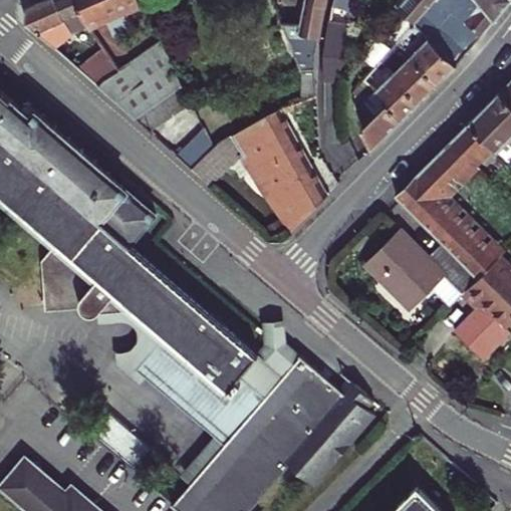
[(73,0),(42,0),(24,8),(23,23),(95,87),(117,71),(101,50),(85,63),(63,20),(78,12),(73,0)]
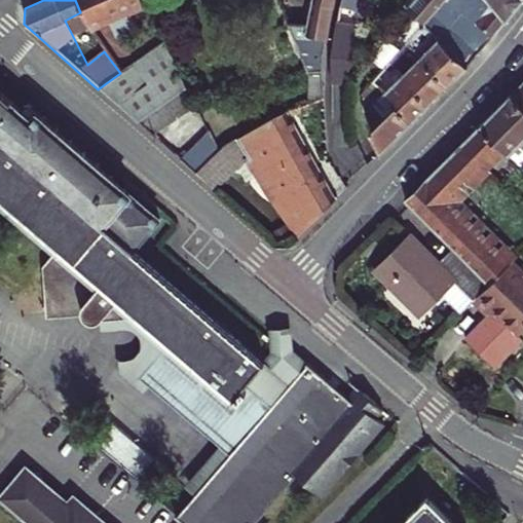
[(75,0),(88,32),(90,34),(108,25),(114,39),(134,30),(126,16),(145,7),(141,0),(75,0)]
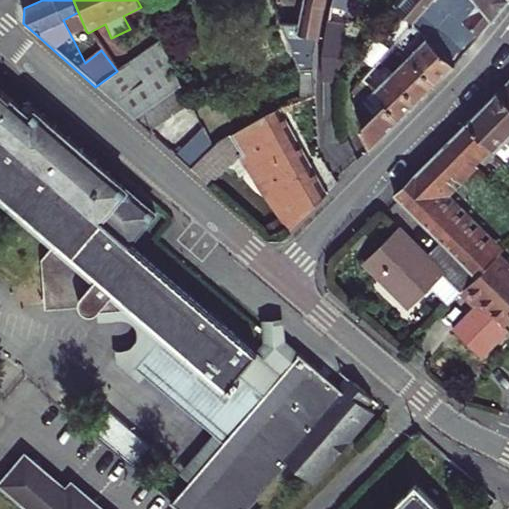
[(299,101),(312,96),(312,86),(312,64),(314,48),(321,14),(324,0),(305,0),(300,24),(279,24),(290,51),(298,70),(299,101)]
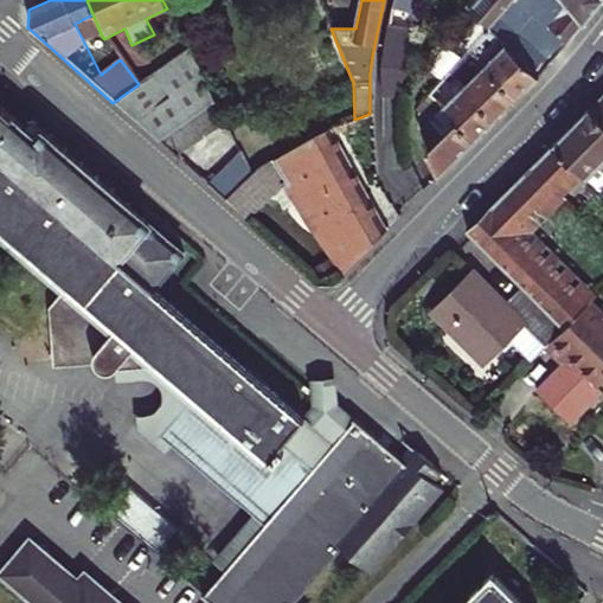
[(412,15),(416,0),(393,0),(393,4),(391,11),(412,15)]
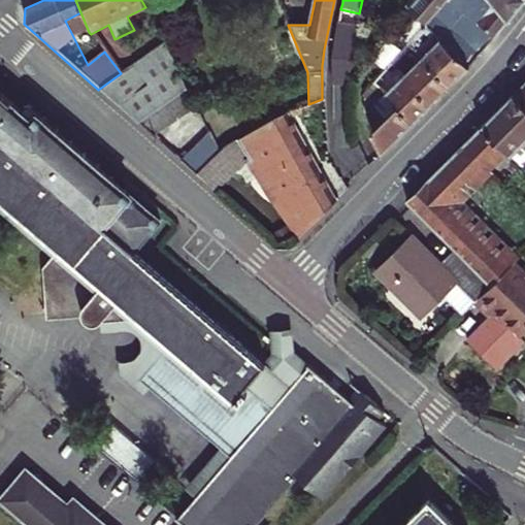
[(417,0),(408,10),(423,23),(440,0),(417,0)]
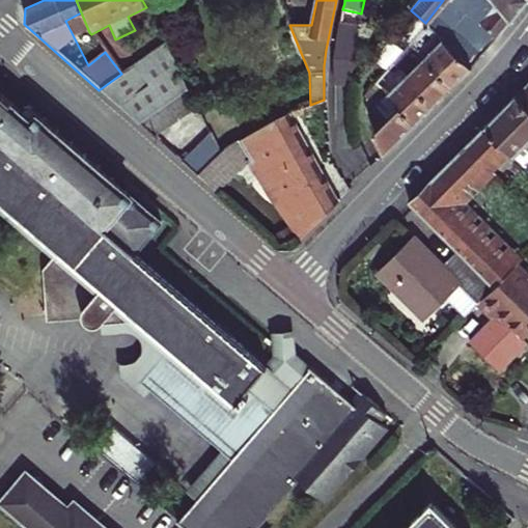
[(443,0),(425,23),(442,39),(469,67),(524,0),(443,0)]
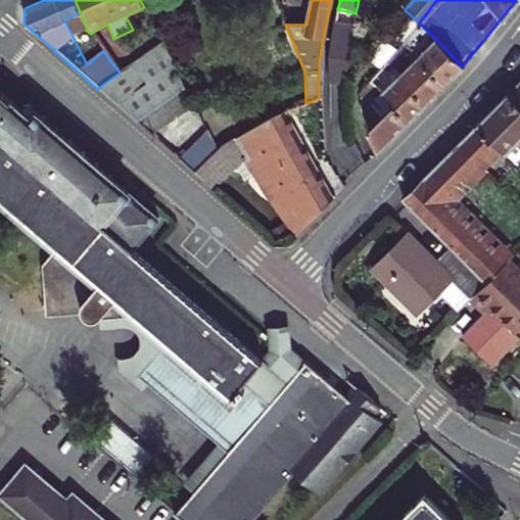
[(400,44),(415,58),(435,39),(419,22),(400,44)]
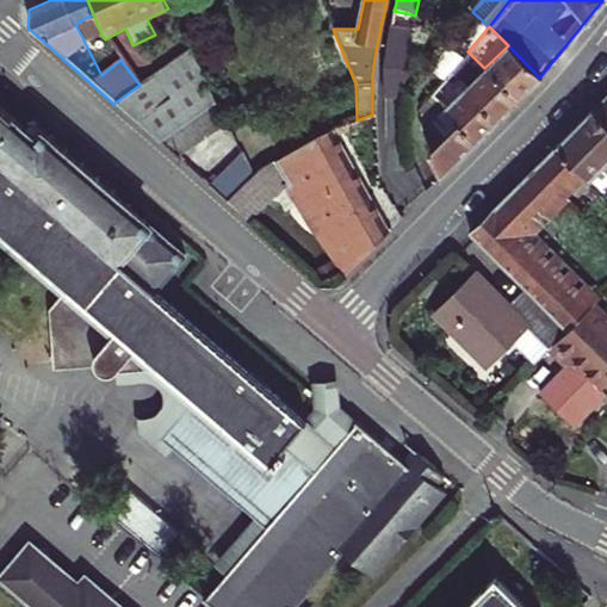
[(401,99),(413,32),(391,29),(385,57),(382,98),(401,99)]
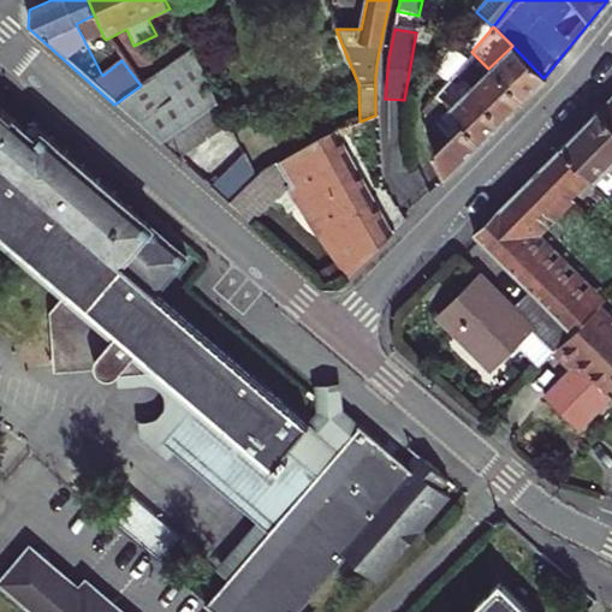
[(488,69),(522,101),(533,89),(544,78),(512,46),(488,69)]
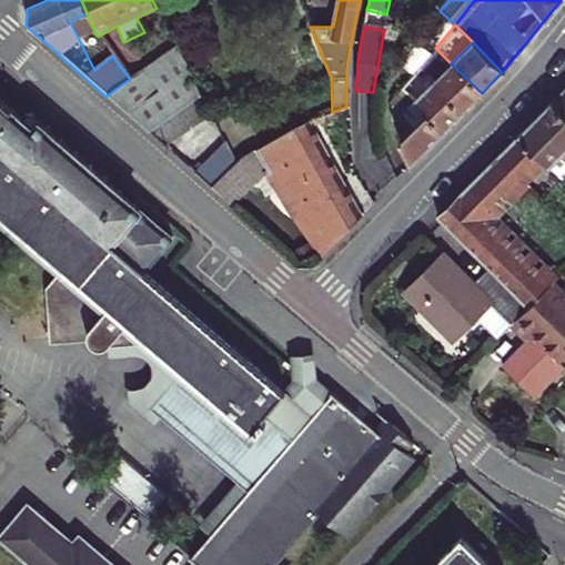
[(130,79),(106,97),(147,133),(199,97),(175,48),(130,79)]
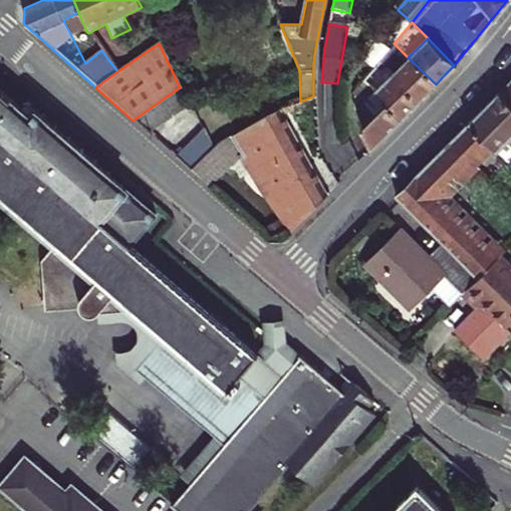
[(377,62),(391,74),(408,57),(394,43),(377,62)]
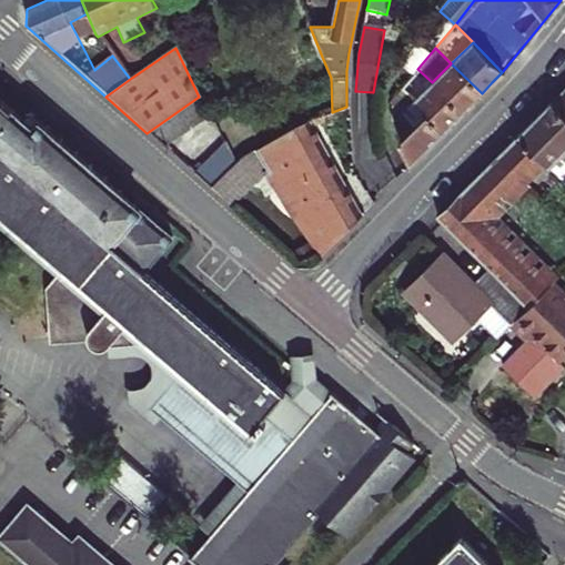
[(473,101),(482,93),(451,63),(432,82),(463,112),(473,101)]
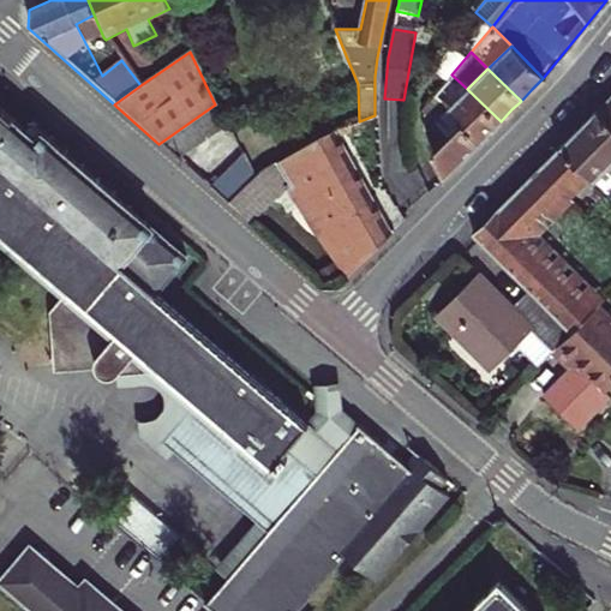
[(451,75),(432,97),(445,111),(467,89),(451,75)]
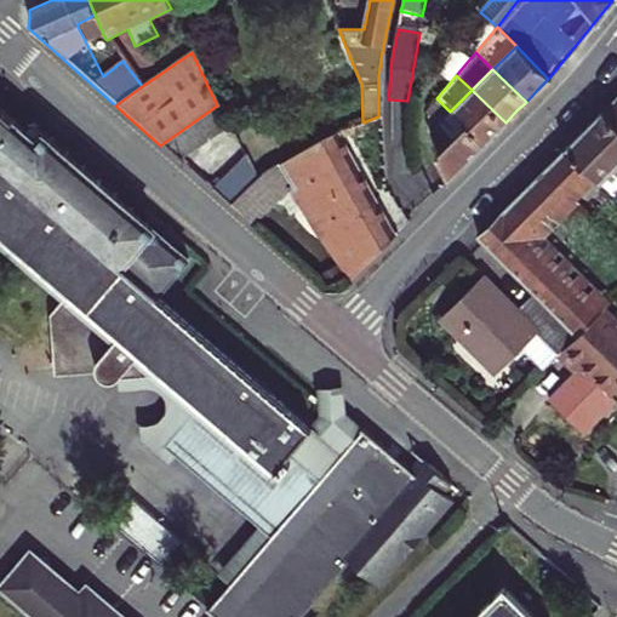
[(497,131),(506,123),(472,90),(450,112),(464,126),(484,144),(497,131)]
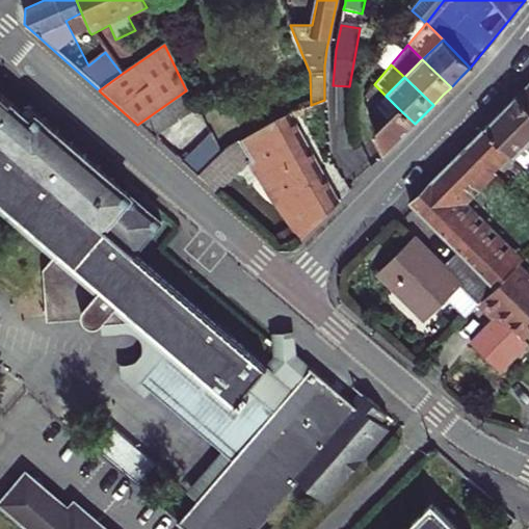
[(528,82),(514,98),(482,131),(505,153),(511,159),(523,170),(528,164),(528,82)]
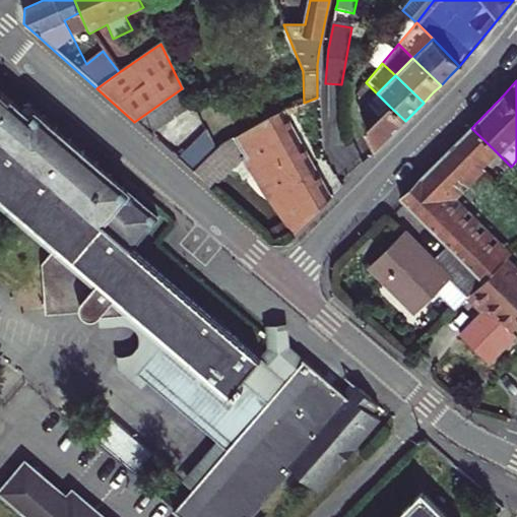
[(389,106),(377,93),(366,82),(354,94),(356,110),(365,131),(389,106)]
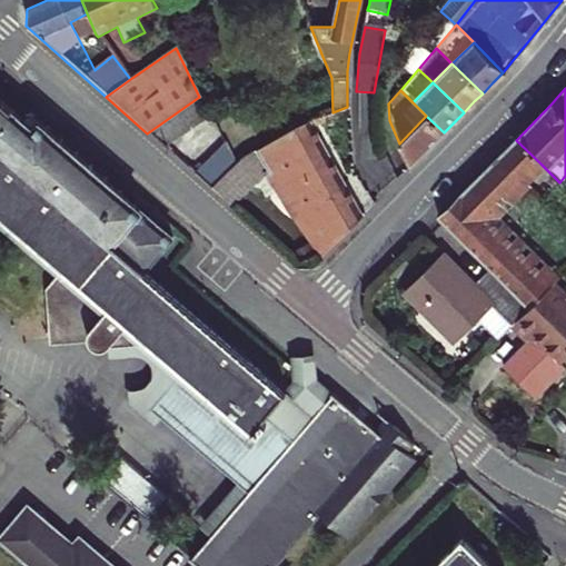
[(199,97),(147,133),(161,146),(207,113),(199,97)]
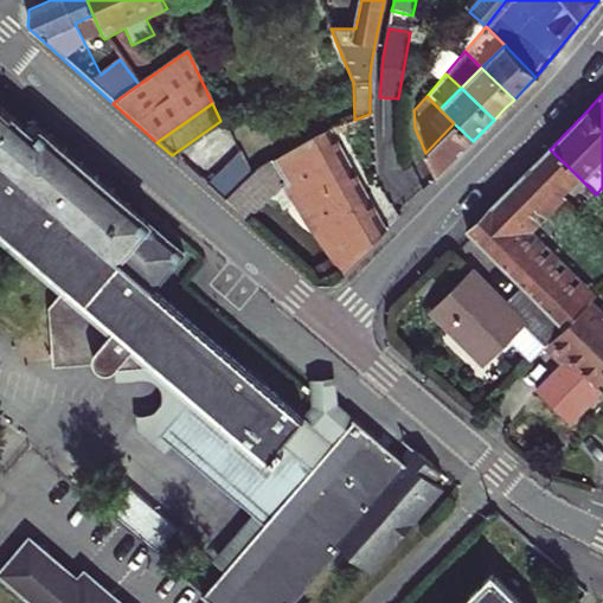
[(265,462),(281,444),(301,422),(151,292),(180,256),(26,124),(20,130),(0,113),(0,232),(45,273),(51,366),(90,363),(92,367),(96,371),(100,372),(104,373),(159,370),(193,401),(265,462)]
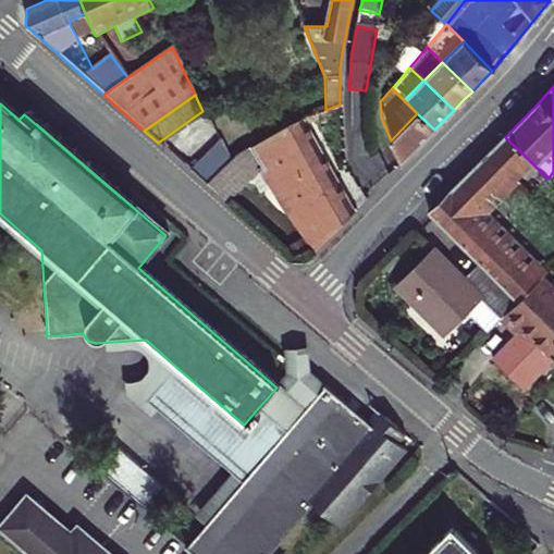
[(419,145),(434,130),(417,113),(391,140),(396,154),(401,163),(419,145)]
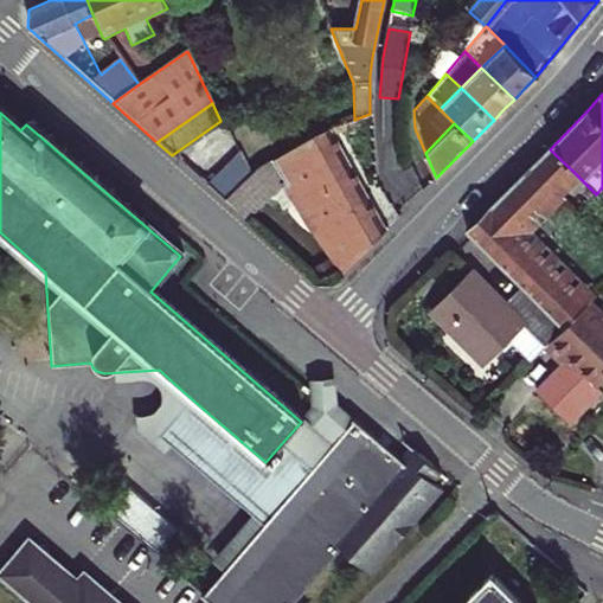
[(235,211),(243,218),(278,185),(339,275),(383,231),(328,130),(261,166),(250,177),(224,201),(235,211)]
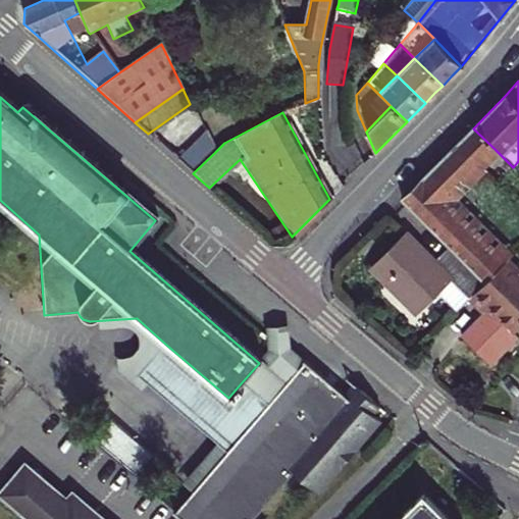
[(456,146),(478,167),(496,150),(473,128),(456,146)]
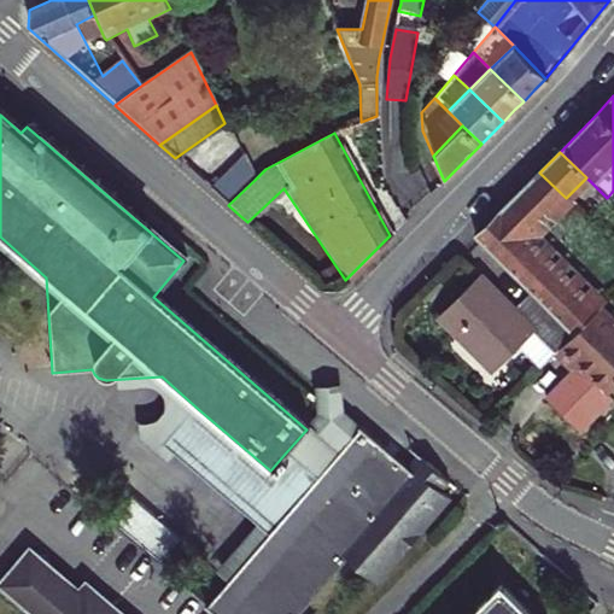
[(241,157),(210,189),(228,205),(255,180),(241,157)]
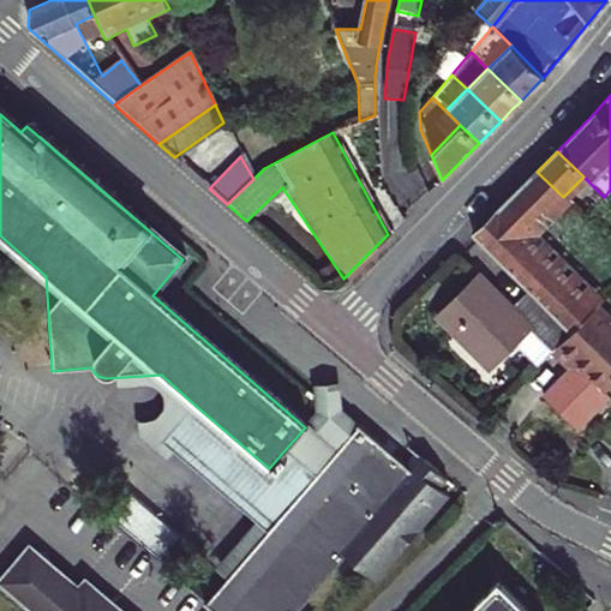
[(522,238),(563,197),(537,172),(514,196),(487,221),(472,239),(526,293),(569,335),(595,309),(522,238)]
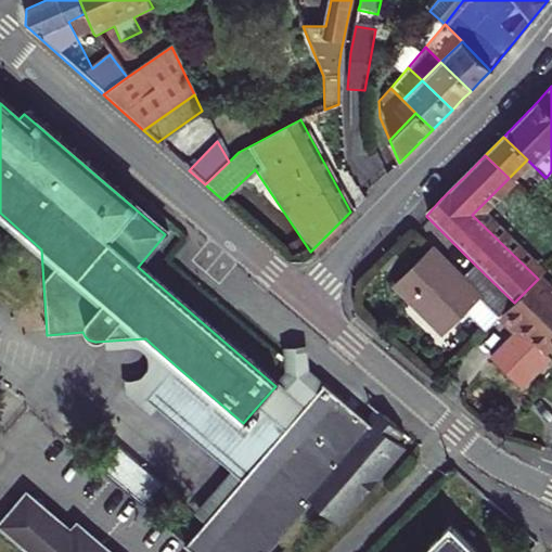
[(514,303),(475,265),(459,281),(428,252),(409,270),(393,286),(441,336),(465,313),(484,334),(499,319),(514,303)]
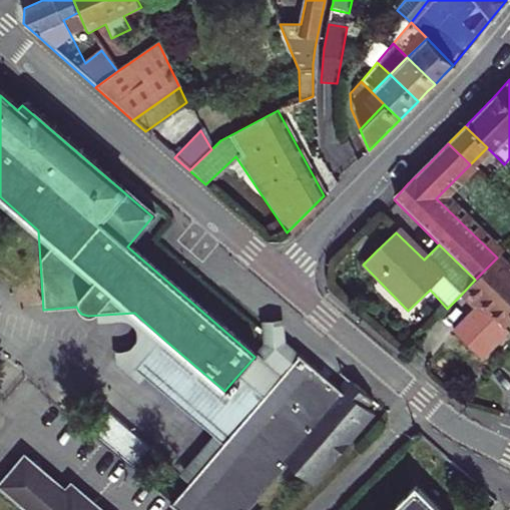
[(502,332),(504,329),(509,323),(509,270),(497,258),(475,280),(461,295),(483,317),(485,315),(502,332)]
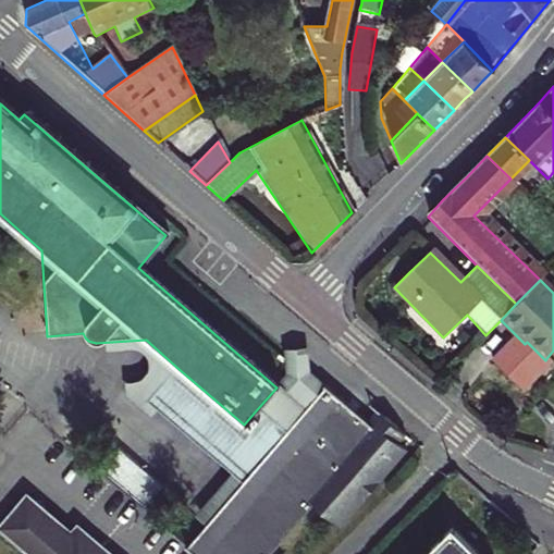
[(277,388),(258,408),(244,425),(177,368),(146,403),(241,485),(285,433),(324,389),(322,386),(323,385),(308,372),(306,349),(282,351),(282,361),(284,380),(277,388)]
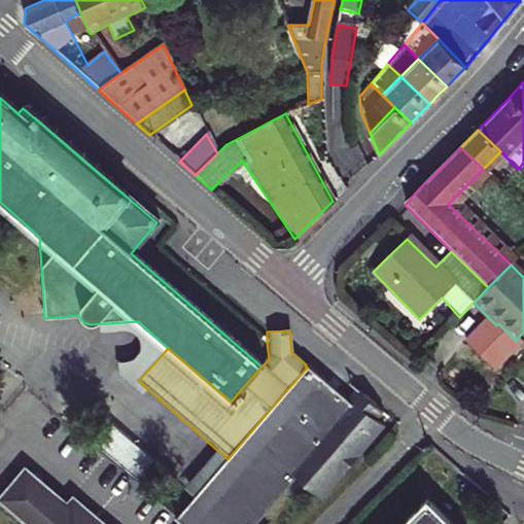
[(325,384),(307,368),(270,410),(228,459),(174,521),(176,523),(254,523),(294,478),(319,499),(382,426),(374,420),(381,413),(374,407),(362,396),(355,391),(346,402),(335,391),(325,384)]
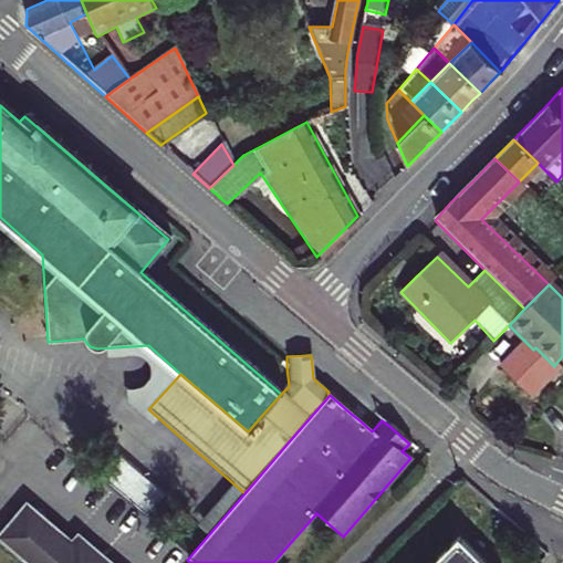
[(70,546),(24,508),(0,534),(0,541),(24,562),(104,562),(98,558),(94,562),(87,562),(70,546)]
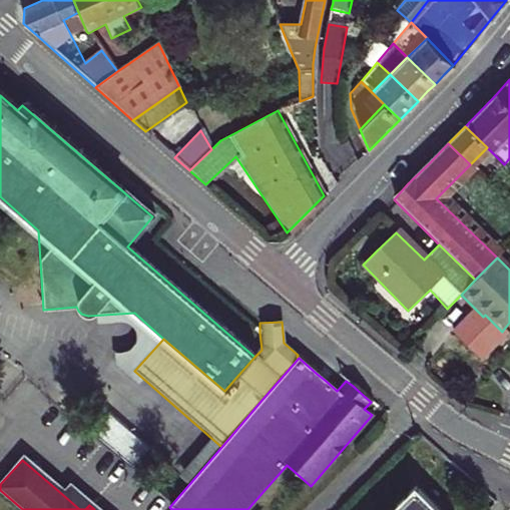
[(439,509),(414,485),(389,509),(439,509)]
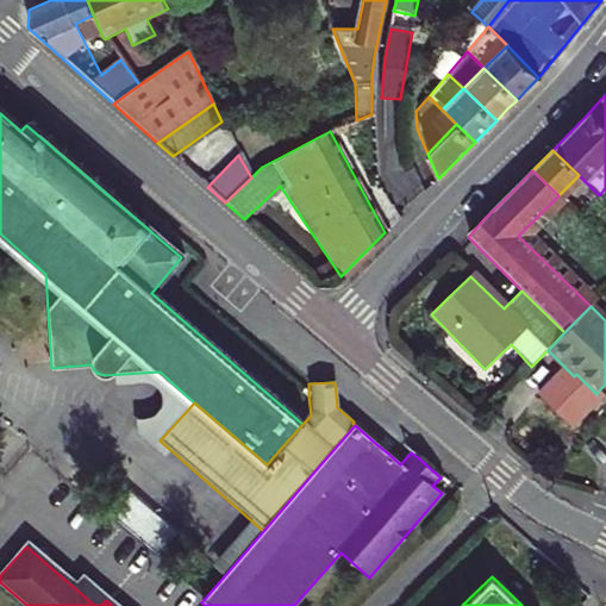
[(82,579),(75,588),(94,605),(101,605),(106,600),(82,579)]
